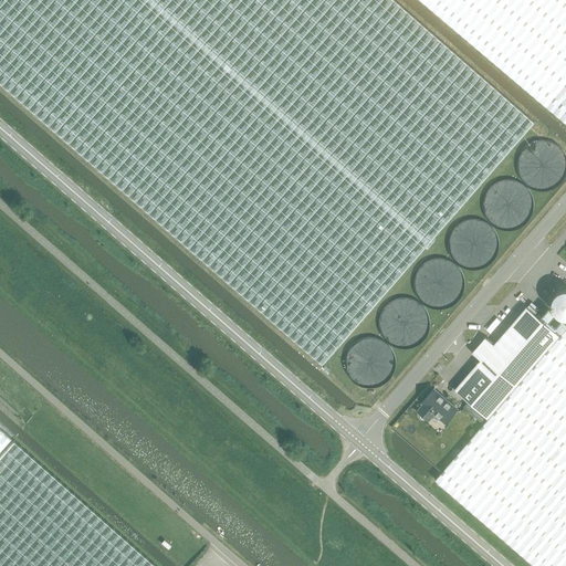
[(0,0),(0,82),(323,364),(535,122),(395,0),(0,0)]
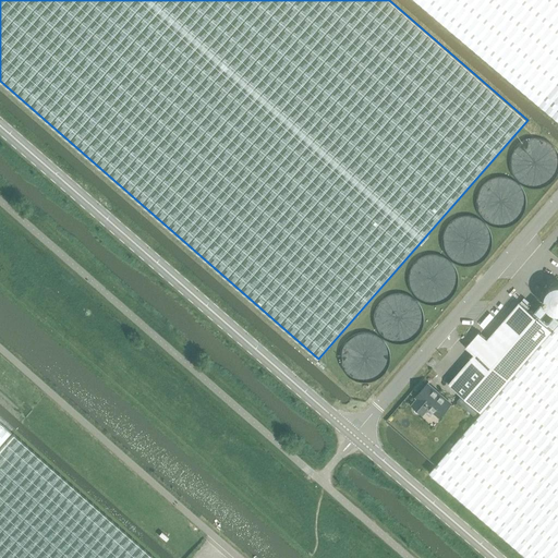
[(557,0),(415,0),(557,120),(557,0)]
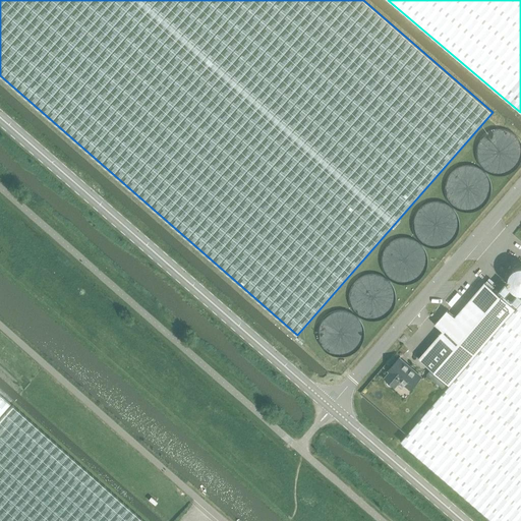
[(520,269),(519,269),(515,270),(512,271),(511,272),(508,275),(508,278),(507,280),(508,282),(508,284),(511,288),(512,289),(514,290),(518,291),(520,291),(520,290),(520,269)]
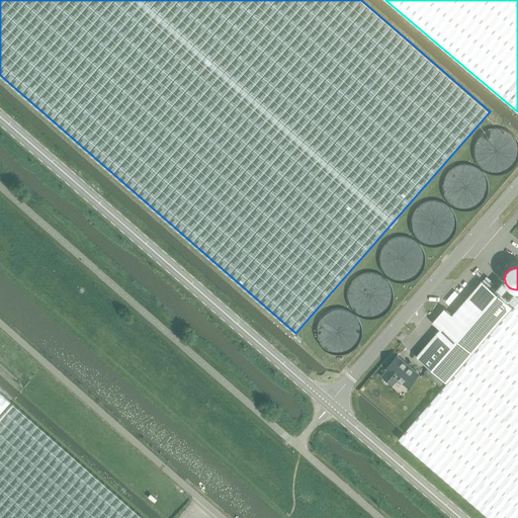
[(440,329),(416,356),(447,382),(517,300),(517,295),(502,282),(494,290),(482,280),(452,315),(444,309),(432,322),(440,329)]
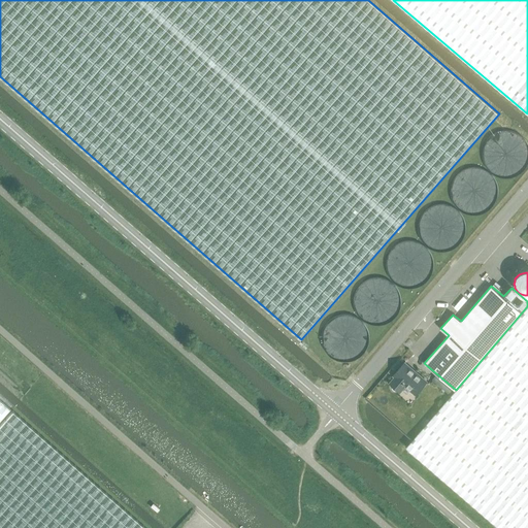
[(527,527),(527,306),(456,390),(406,448),(500,527),(527,527)]
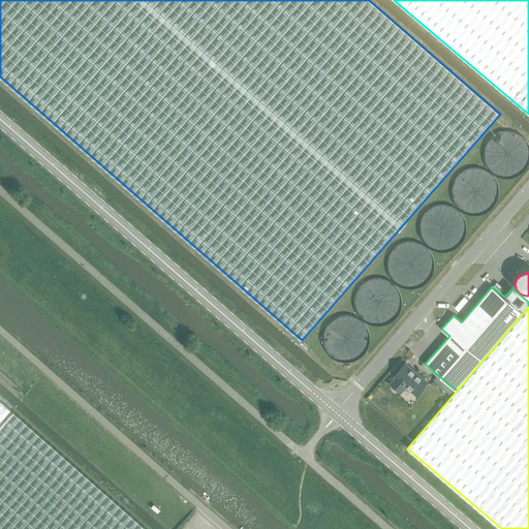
[(416,395),(428,382),(405,363),(395,376),(396,377),(391,383),(401,393),(406,386),(416,395)]
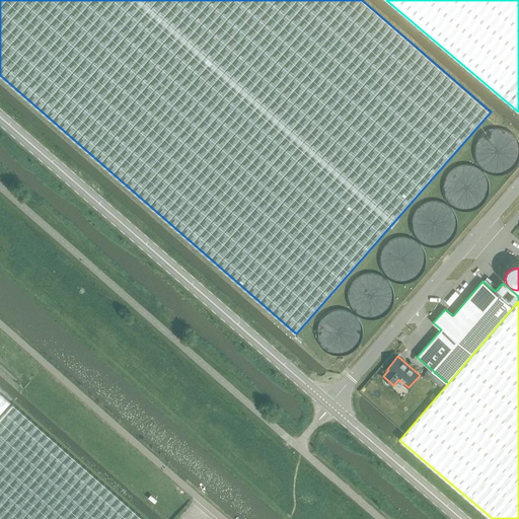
[(429,368),(425,373),(443,388),(447,384),(429,368)]
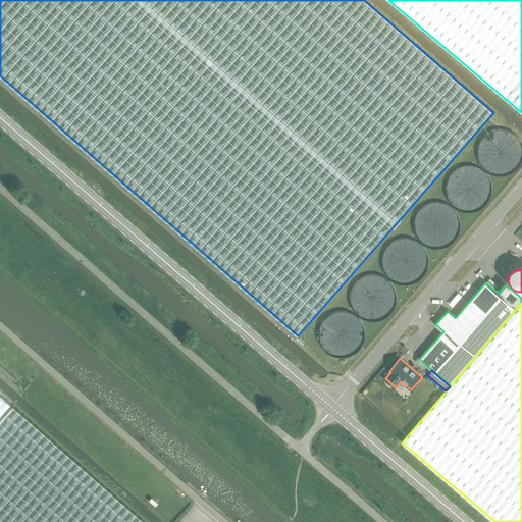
[(0,414),(5,408),(9,404),(0,396),(0,414)]
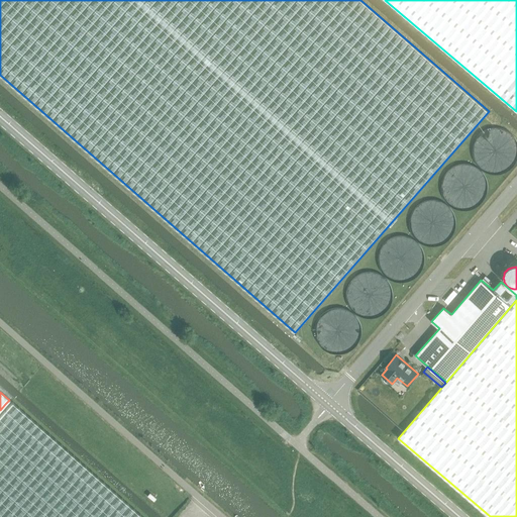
[(141,516),(12,402),(0,416),(0,516),(141,516)]
